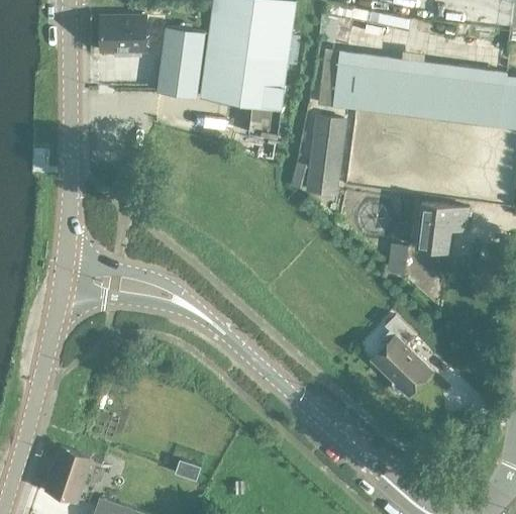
[(296,0),(213,0),(200,98),(251,105),(248,134),(277,138),(286,65),(295,66),(295,62),(295,59),(296,59),(297,50),(296,50),(296,47),(297,47),(299,36),(290,35),(292,20),(301,21),(303,6),(296,5),(296,0)]
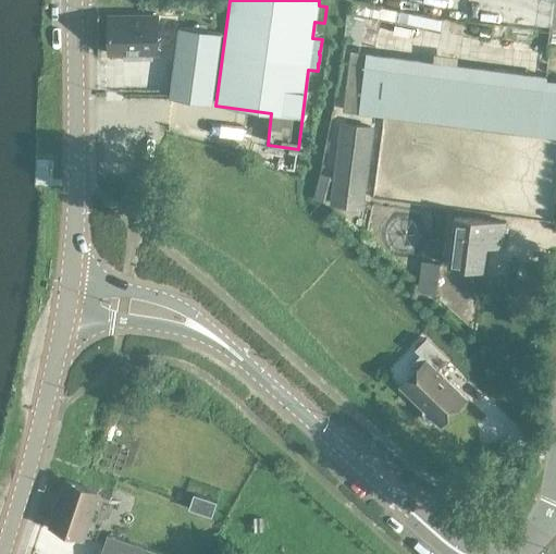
[(156,19),(108,19),(108,56),(156,56),(156,19)]
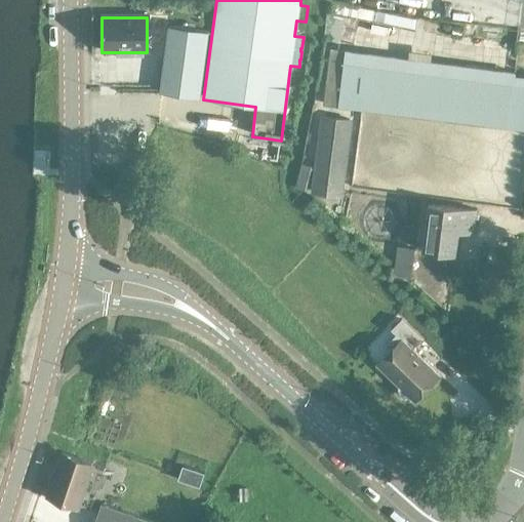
[(169,29),(160,93),(199,98),(207,34),(169,29)]
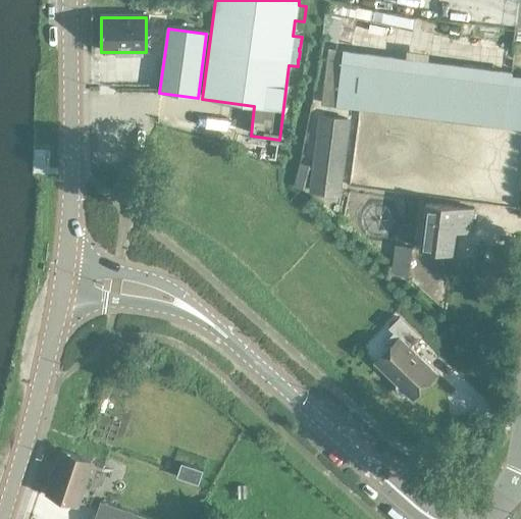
[(511,73),(326,50),(319,106),(334,108),(504,130),(511,73)]
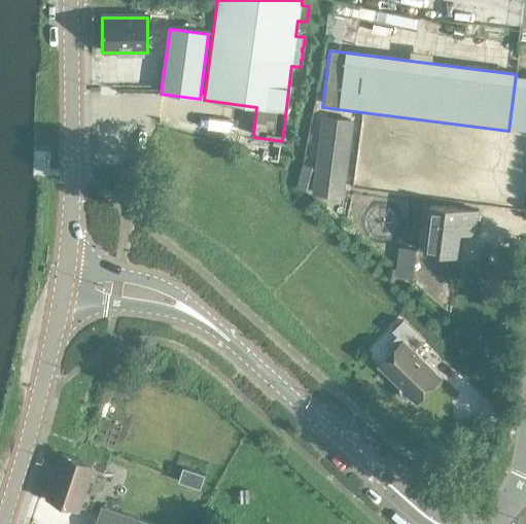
[(343,200),(352,123),(321,118),(311,196),(343,200)]
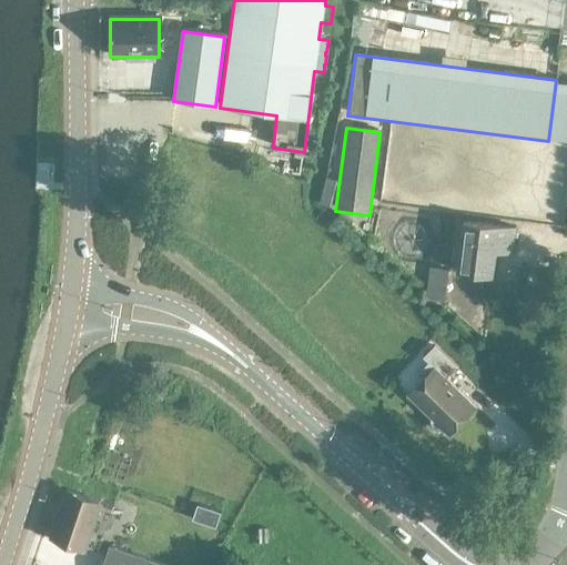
[(330,207),(337,180),(325,177),(319,203),(330,207)]
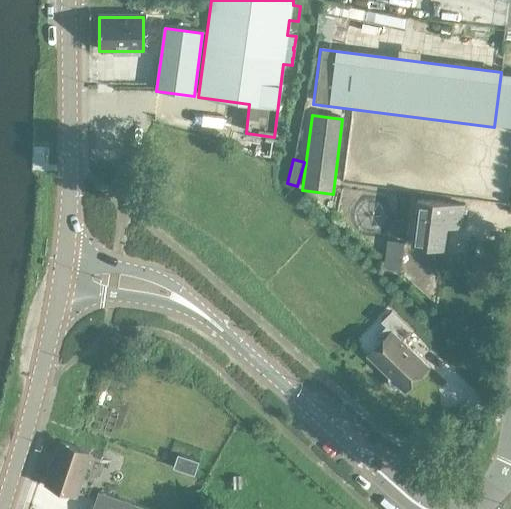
[(460,230),(464,207),(417,200),(410,245),(442,249),(445,228),(460,230)]
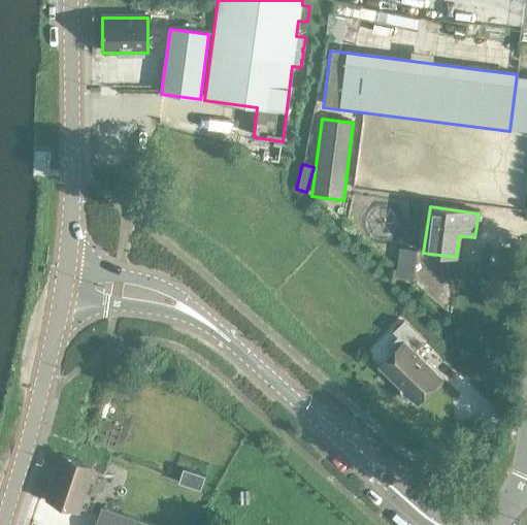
[(414,282),(416,249),(398,248),(397,281),(414,282)]
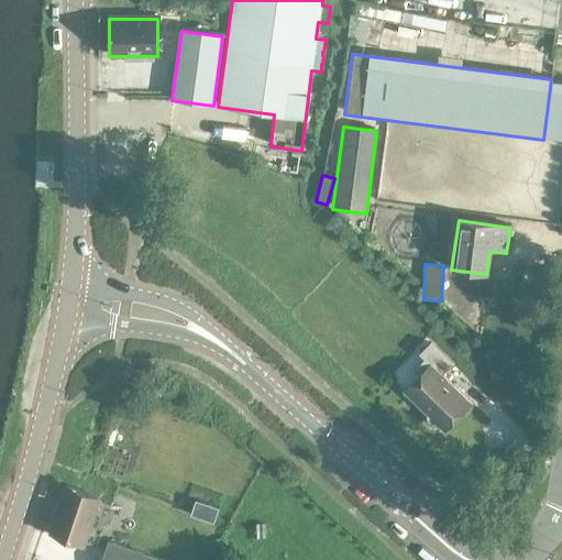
[(443,432),(471,405),(441,377),(452,366),(430,344),(419,357),(423,361),(412,373),(418,377),(403,394),(427,416),(427,423),(433,429),(440,429),(443,432)]
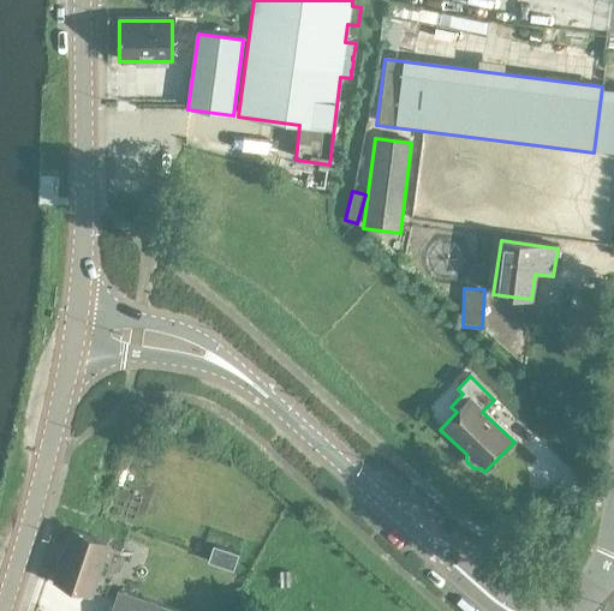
[(121,549),(72,532),(54,582),(105,599),(121,549)]
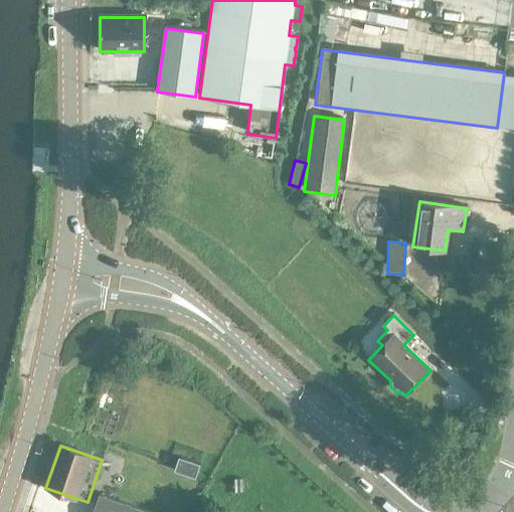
[(177,460),(173,474),(192,481),(197,467),(177,460)]
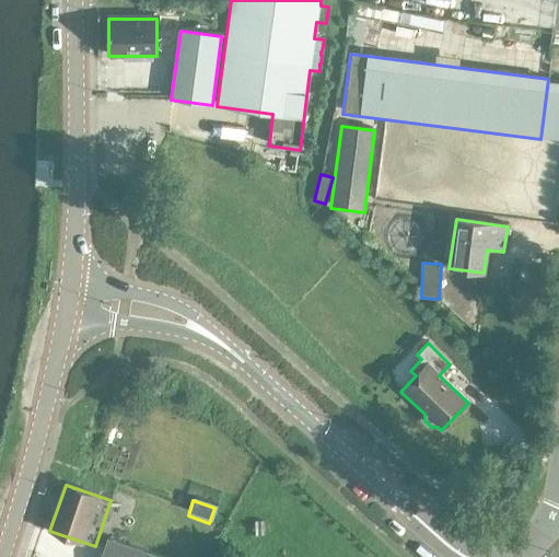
[(156,556),(107,540),(101,556),(156,556)]
